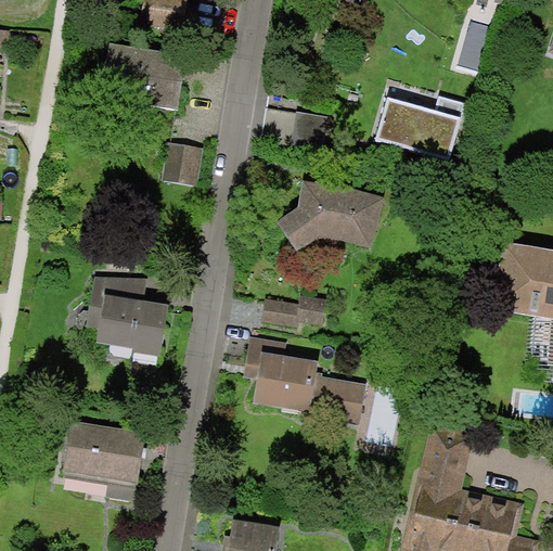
[(321,0),(321,1),(352,10),(355,0),(321,0)]
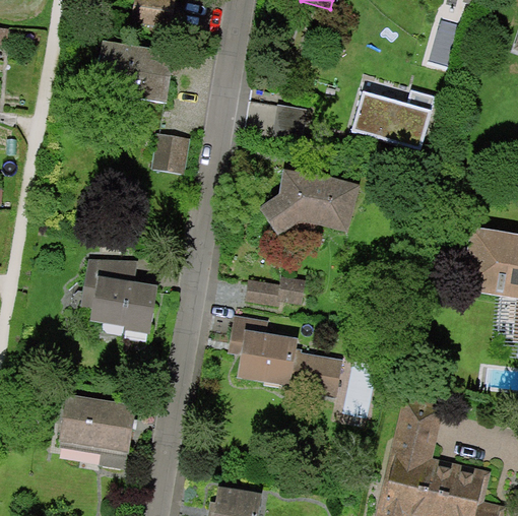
[(8,24),(0,23),(0,39),(7,40),(8,24)]
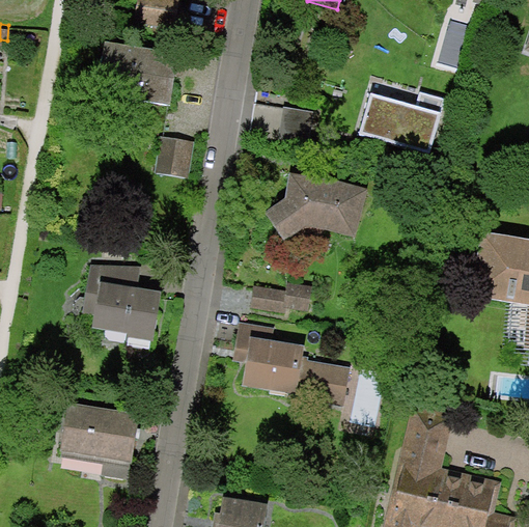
[(176,50),(89,40),(83,93),(170,103),(176,50)]
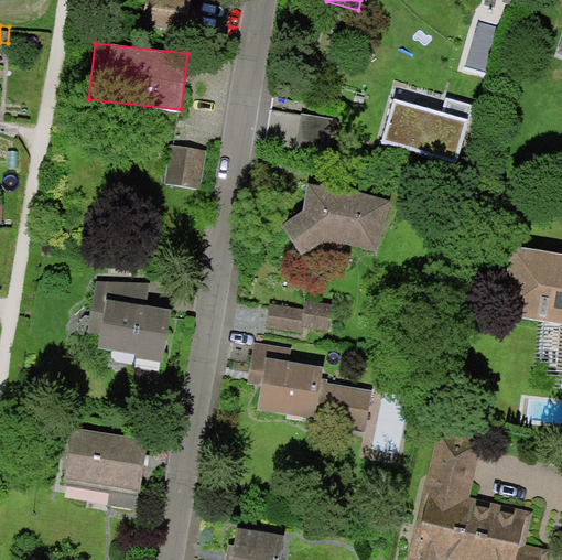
[(187,146),(169,142),(163,182),(200,186),(203,157),(187,146)]
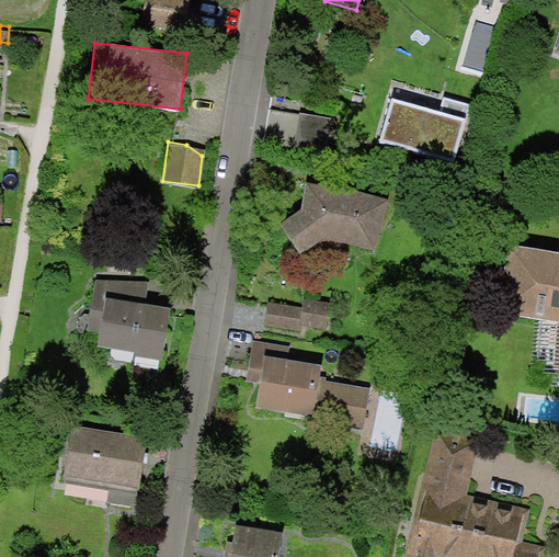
[(299,207),(277,222),(299,254),(328,235),(375,247),(388,197),(307,177),(299,207)]
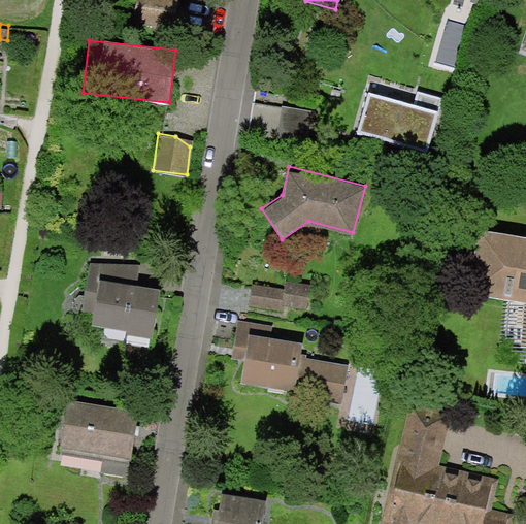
[(525,237),(484,234),(479,292),(510,295),(505,340),(525,342),(525,237)]
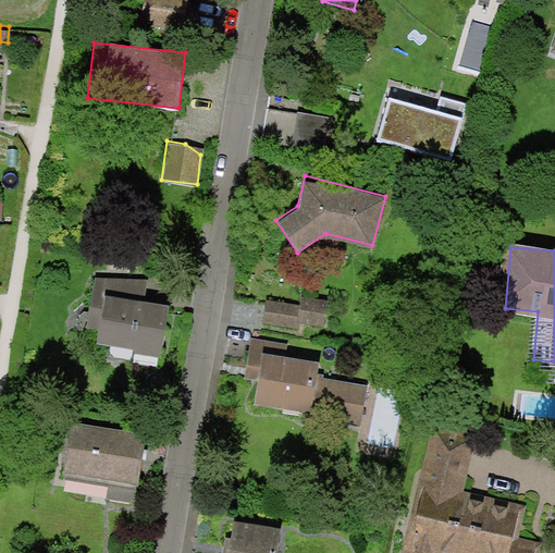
[(145,278),(86,270),(76,348),(164,359),(171,305),(142,302),(145,278)]
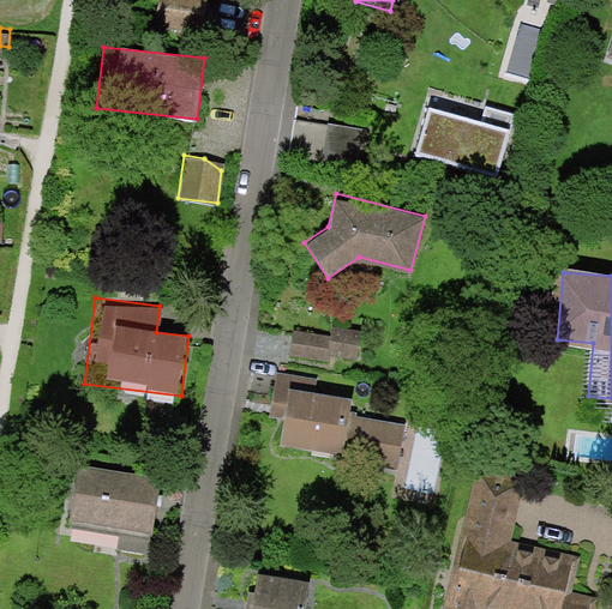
[(275,372),(268,418),(288,421),(283,450),(399,469),(406,422),(355,415),(353,401),(313,395),(316,378),(275,372)]
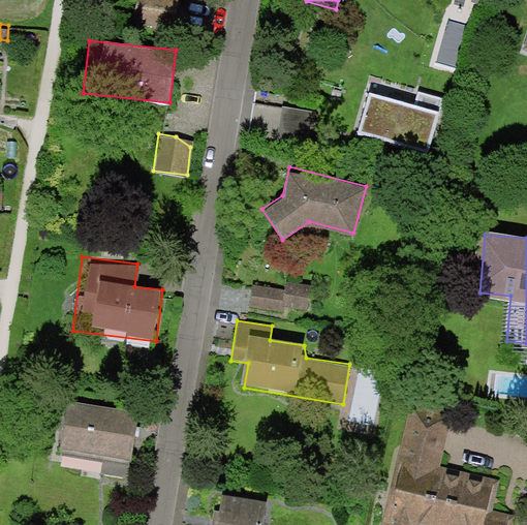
[(140,414),(69,402),(61,452),(131,463),(140,414)]
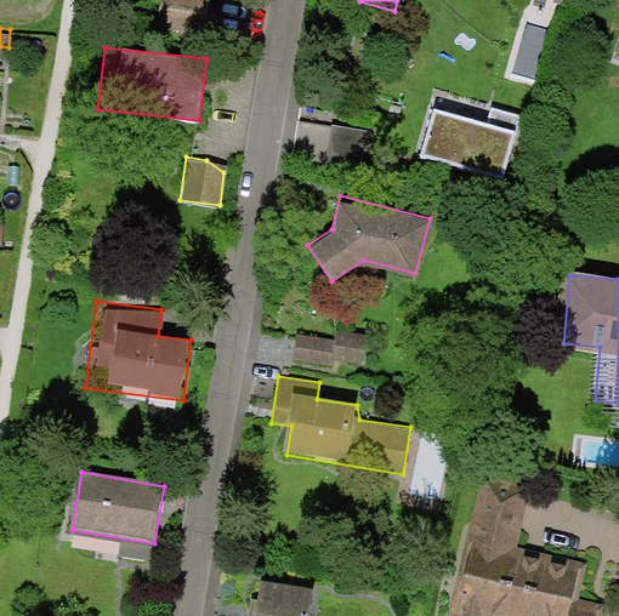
[(528,484),(481,473),(448,615),(597,615),(601,603),(578,595),(585,563),(518,547),(528,484)]
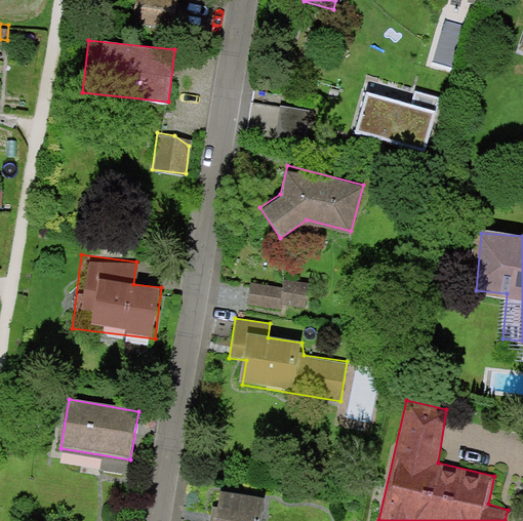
[(267,520),(271,498),(223,490),(216,520),(267,520)]
